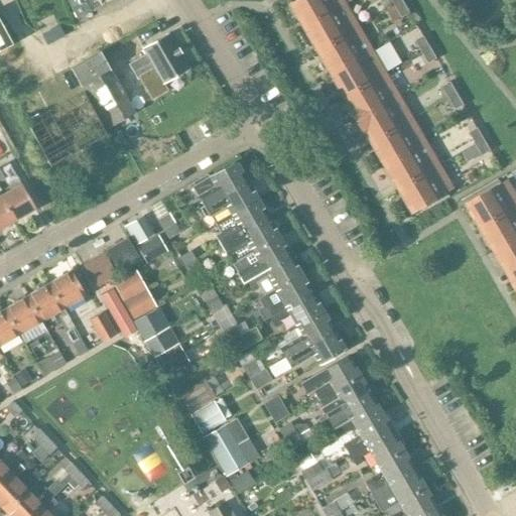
[(67,0),(77,18),(112,0),(67,0)]
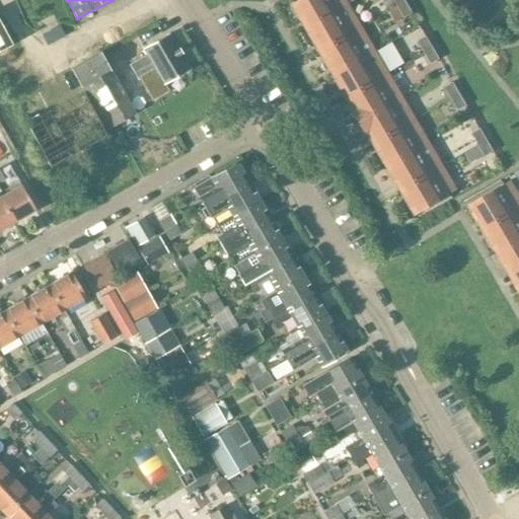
[(299,0),(292,4),(306,28),(348,4),(346,0),(299,0)]
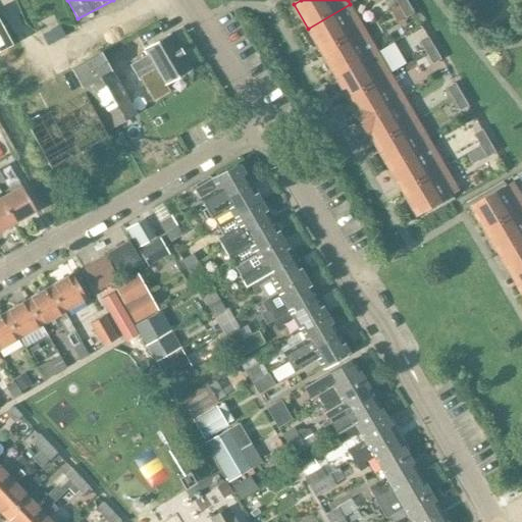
[(408,1),(400,6),(407,17),(415,12),(408,1)]
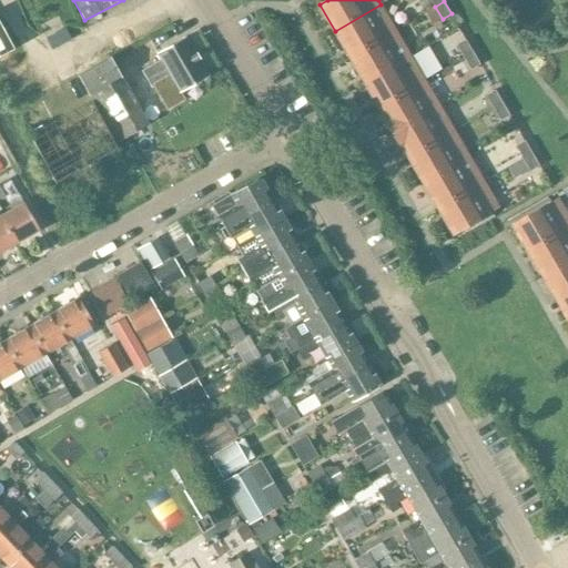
[(335,31),(350,57),(396,29),(381,4),(335,31)]
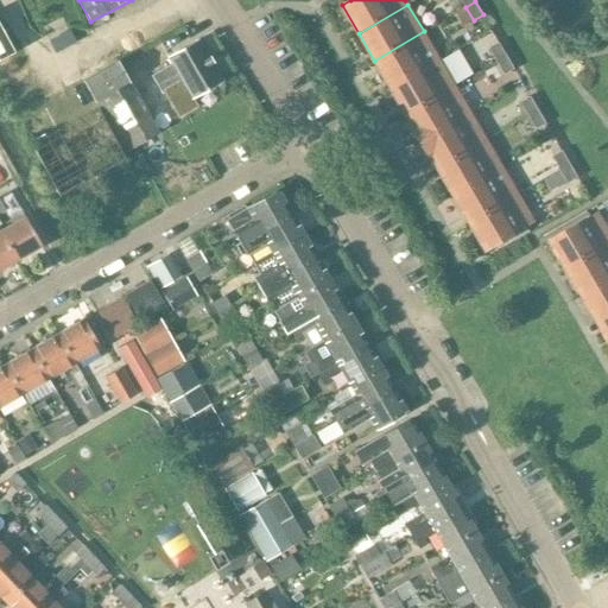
[(0,59),(14,52),(0,25),(0,59)]
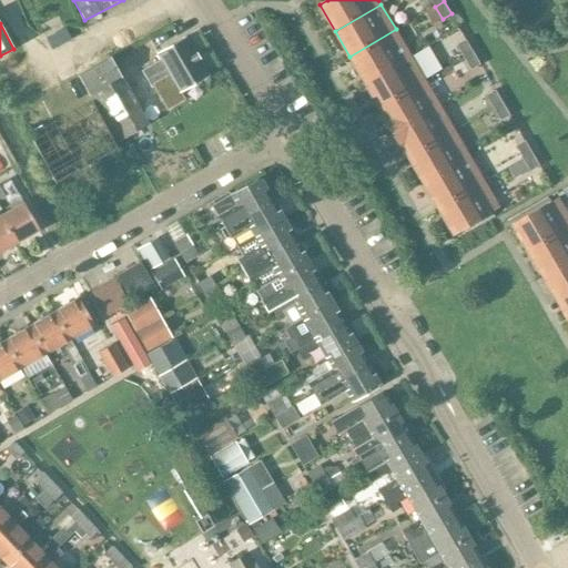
[(350,57),(365,81),(411,54),(396,29),(350,57)]
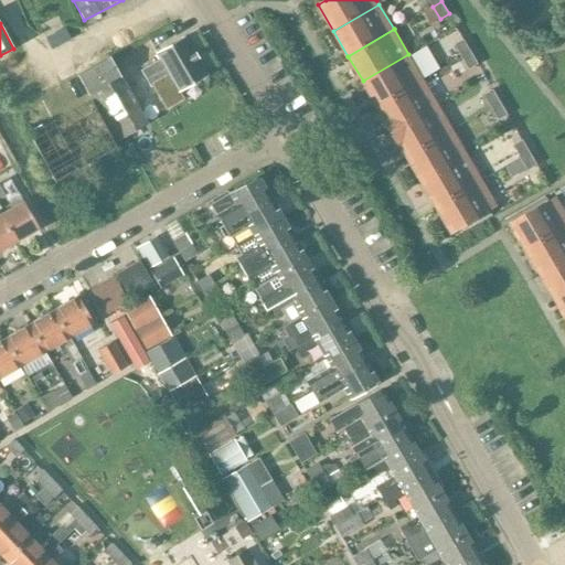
[(160,60),(141,71),(150,86),(163,109),(182,98),(178,91),(206,74),(184,36),(157,53),(160,60)]
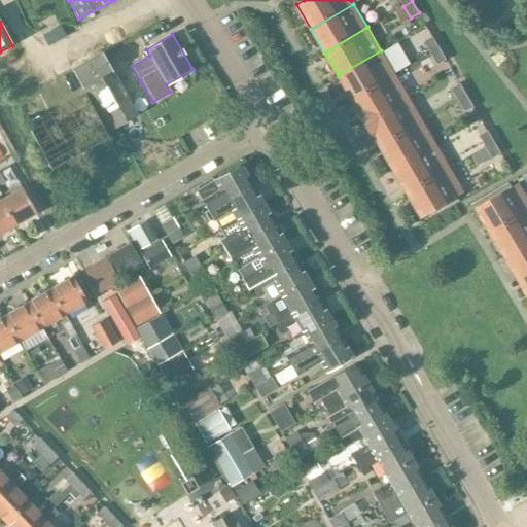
[(432,37),(424,41),(431,54),(440,48),(432,37)]
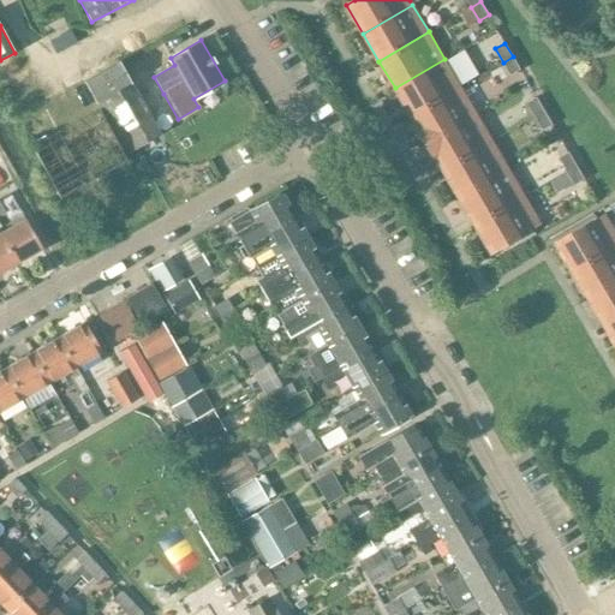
[(513,57),(503,63),(511,76),(520,70),(513,57)]
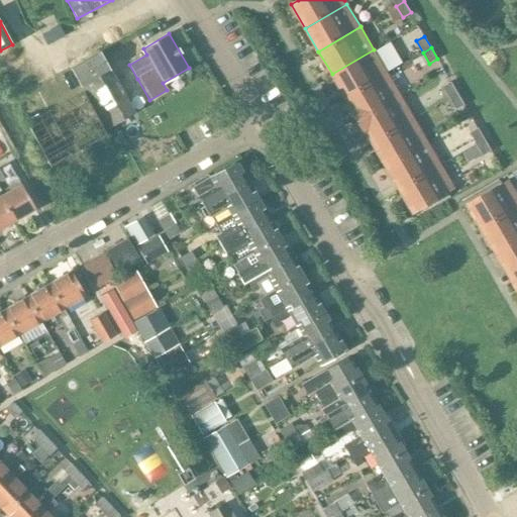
[(332,74),(345,97),(387,73),(374,49),(332,74)]
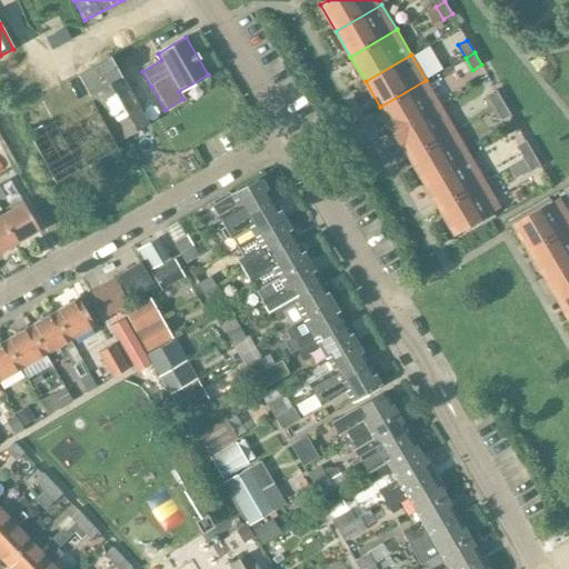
[(380,107),(395,132),(441,106),(426,80),(380,107)]
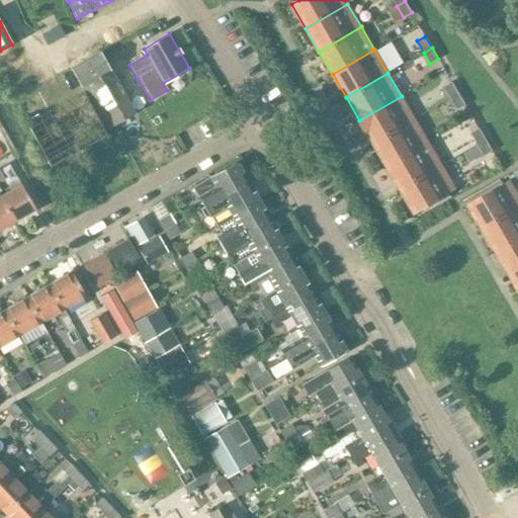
[(63,74),(57,78),(60,85),(67,82),(63,74)]
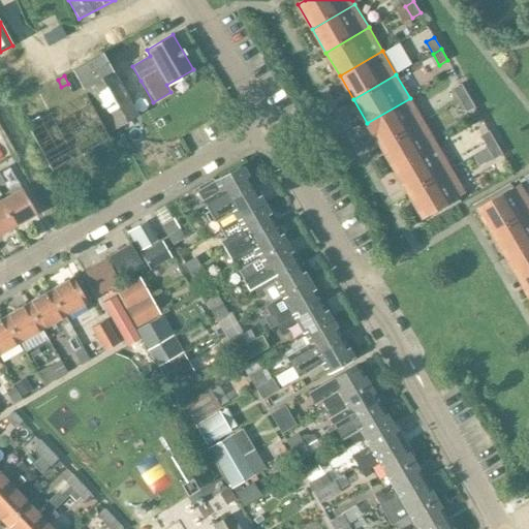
[(51,81),(43,85),(50,95),(57,90),(51,81)]
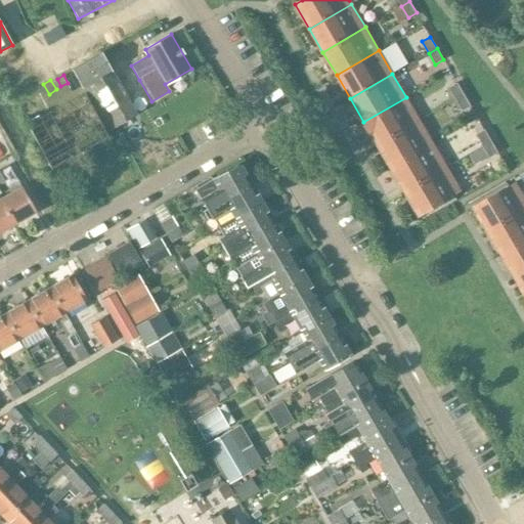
[(449,88),(455,99),(464,94),(457,83),(449,88)]
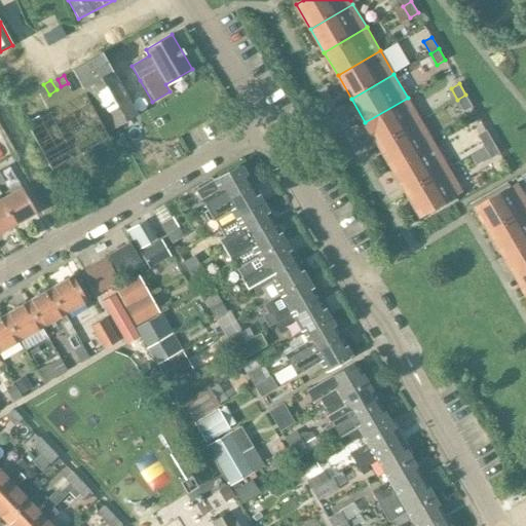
[(465,95),(457,100),(464,111),(473,107),(465,95)]
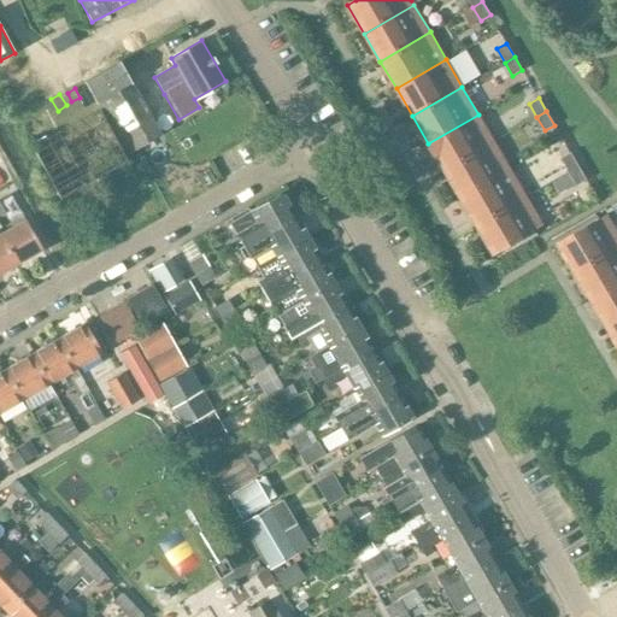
[(19,112),(6,121),(16,134),(28,125),(19,112)]
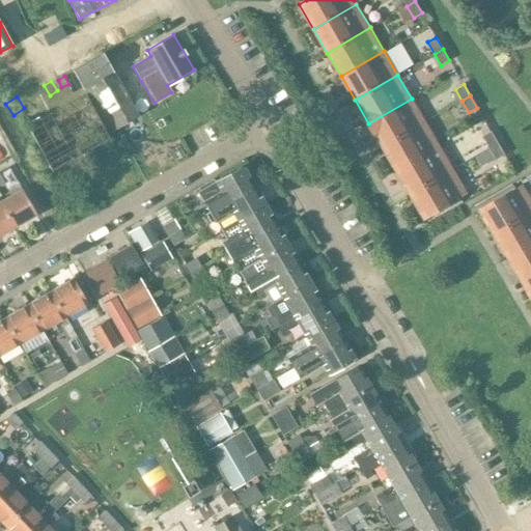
[(368,123),(383,147),(425,122),(412,99),(368,123)]
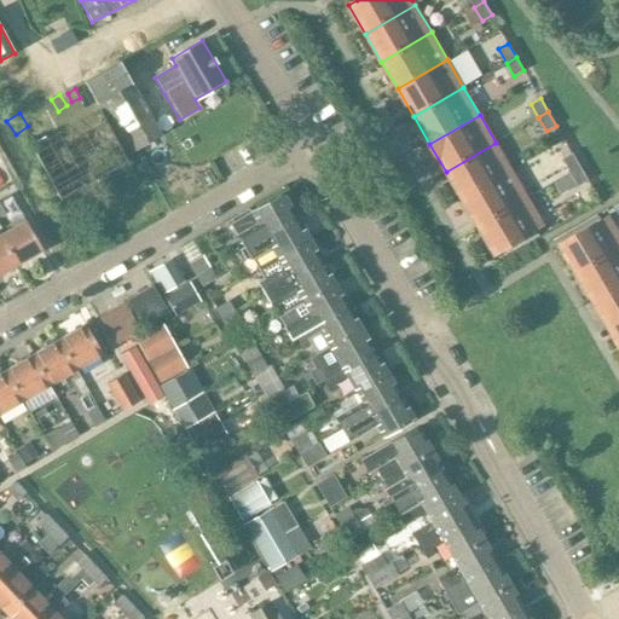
[(446,172),(462,200),(512,169),(496,143),(446,172)]
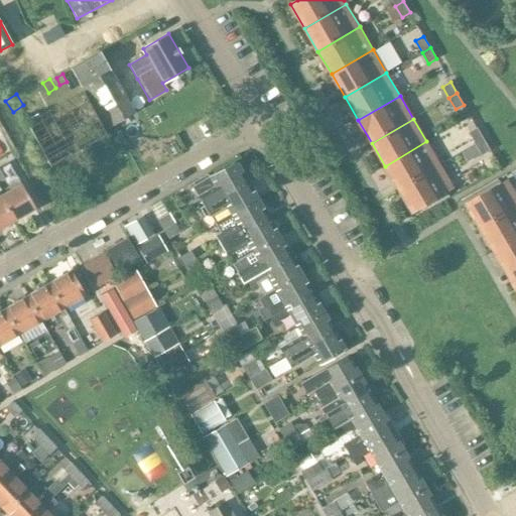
[(87,130),(106,166),(123,157),(103,121),(87,130)]
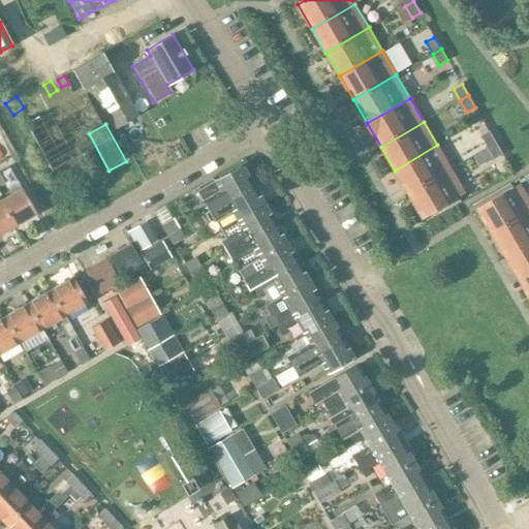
[(480,136),(488,148),(496,143),(489,131),(480,136)]
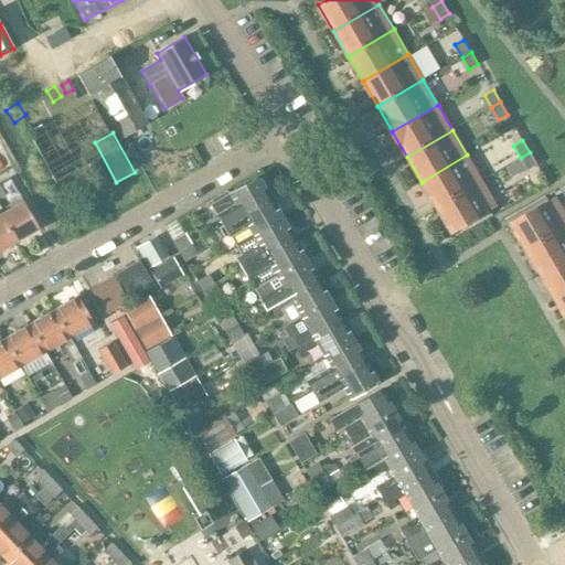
[(91,145),(73,153),(95,194),(113,184),(91,145)]
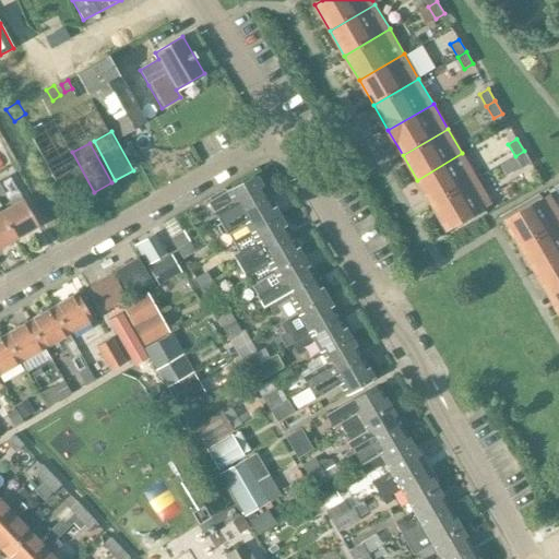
[(524,151),(515,156),(522,168),(531,163),(524,151)]
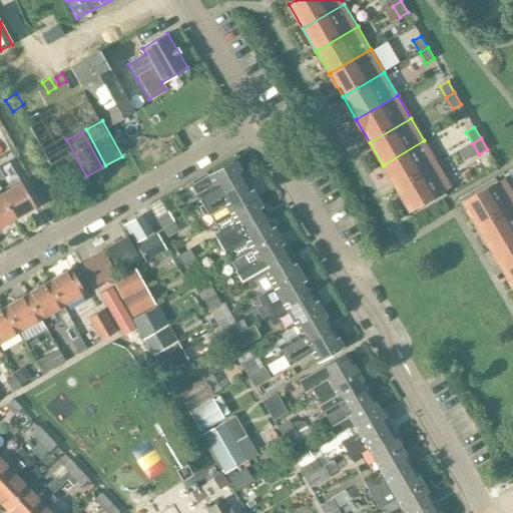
[(383,165),(396,187),(438,163),(424,140),(383,165)]
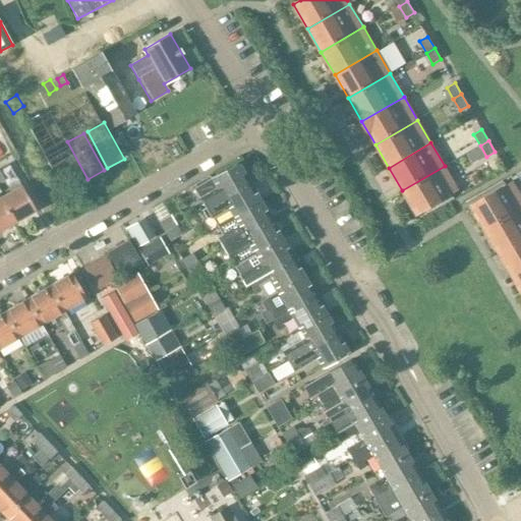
[(63,143),(49,152),(71,190),(85,182),(63,143)]
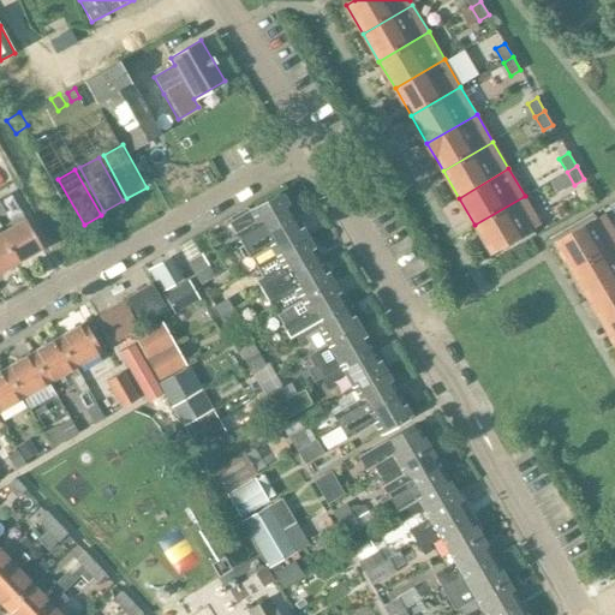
[(243,244),(294,214),(281,191),(250,210),(248,207),(230,218),(232,220),(230,221),(243,244)]
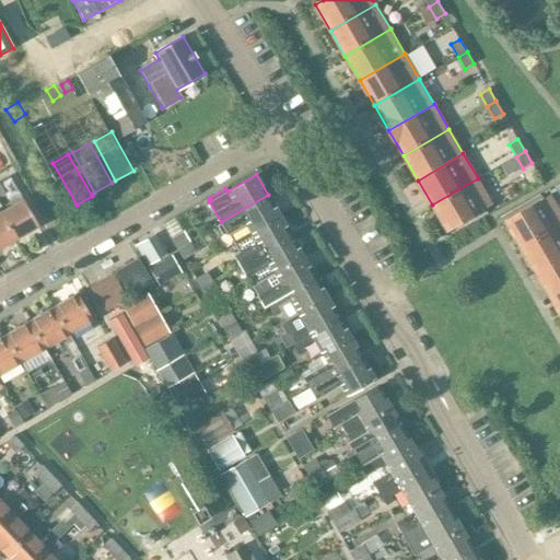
[(478,178),(432,205),(447,231),(492,205),(478,178)]
